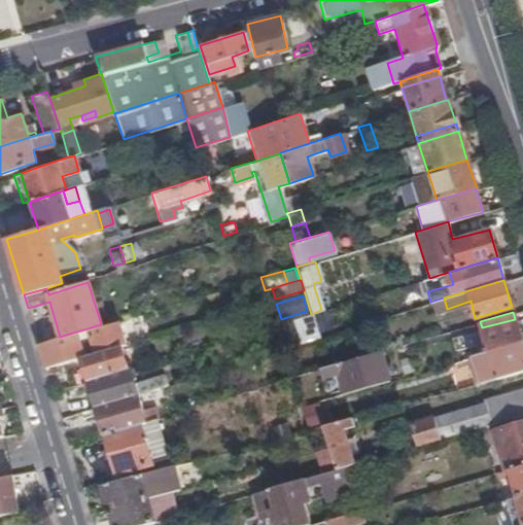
[(521,341),(515,319),(482,327),(451,336),(454,348),(473,343),(475,350),(463,353),(464,357),(477,353),(488,350),(521,341)]
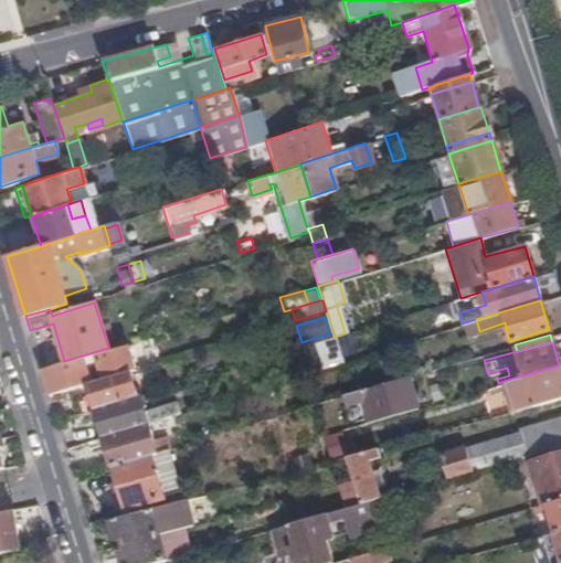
[(41,369),(49,394),(86,382),(91,381),(85,364),(96,361),(98,368),(101,367),(104,378),(119,372),(114,353),(126,350),(125,343),(108,348),(64,361),(41,369)]
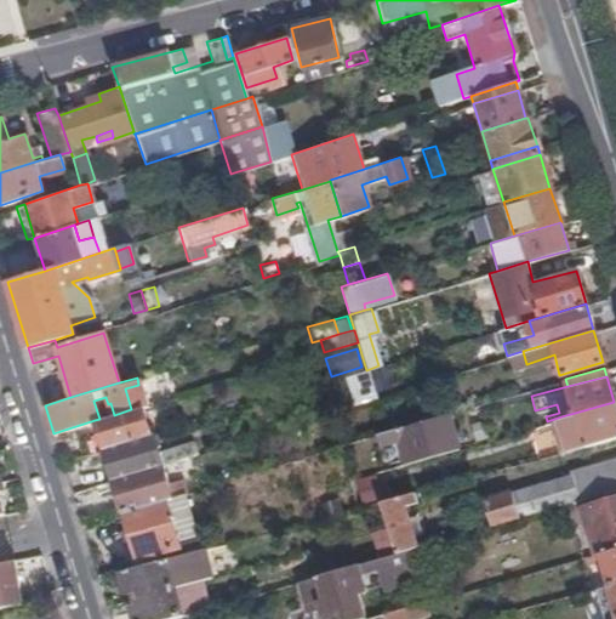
[(418,420),(409,386),(395,391),(404,425),(418,420)]
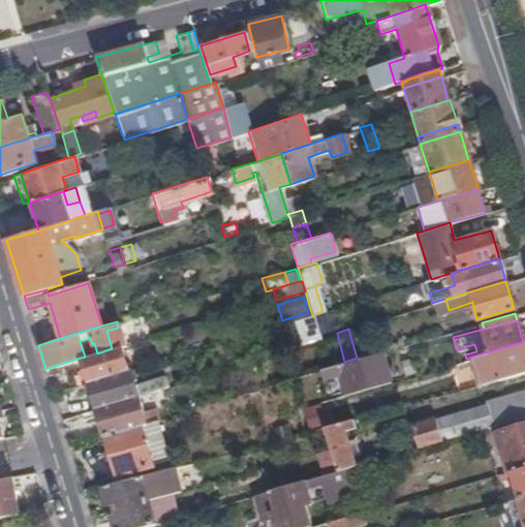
[(80,341),(85,357),(97,353),(94,343),(92,344),(90,338),(80,341)]
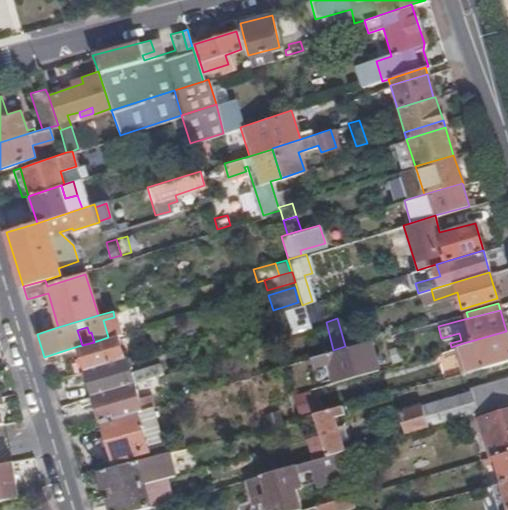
[(507,358),(507,337),(506,331),(474,340),(481,366),(507,358)]
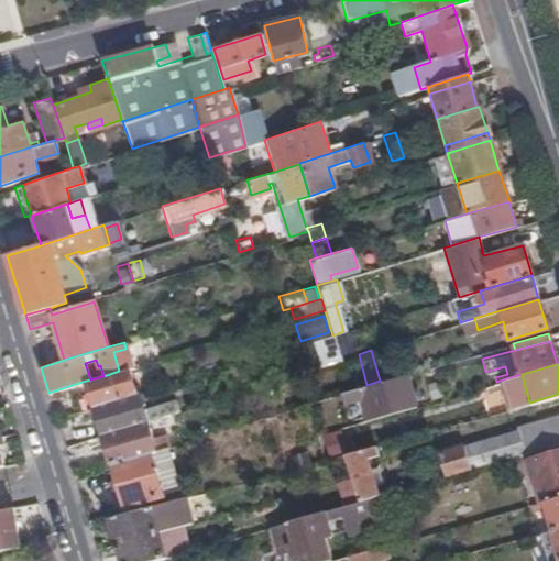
[(86,381),(94,406),(135,393),(129,369),(119,371),(103,376),(90,380),(86,381)]
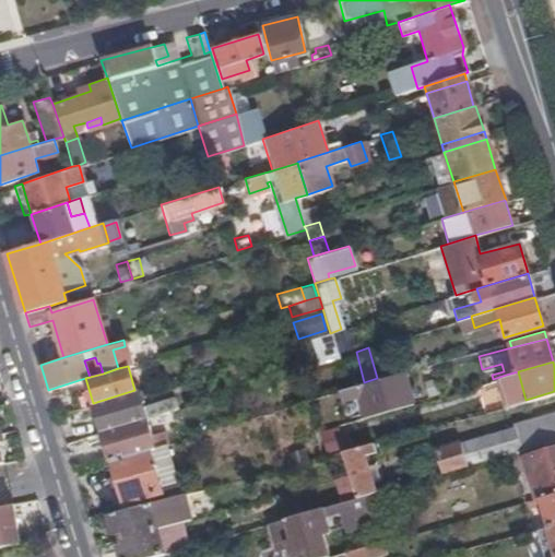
[(402,371),(377,378),(364,382),(338,390),(340,399),(358,394),(365,415),(411,402),(409,393),(406,388),(402,371)]
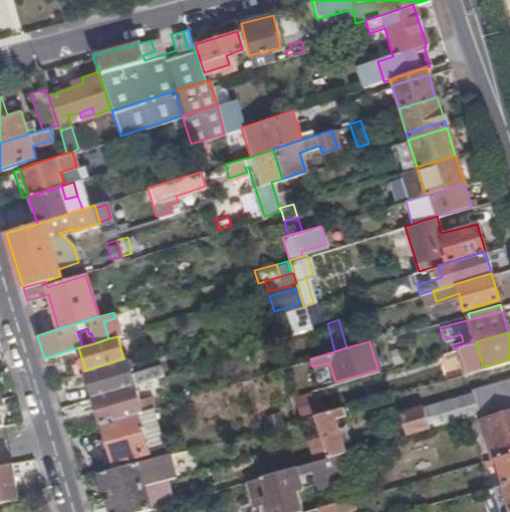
[(483,367),(476,341),(465,344),(473,369),(483,367)]
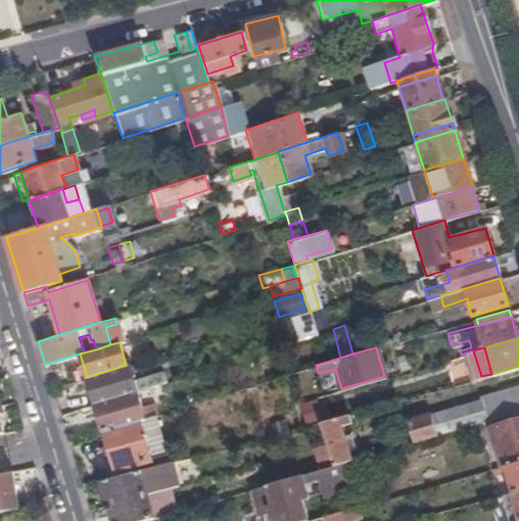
[(213,360),(215,366),(218,365),(223,363),(221,358),(213,360)]
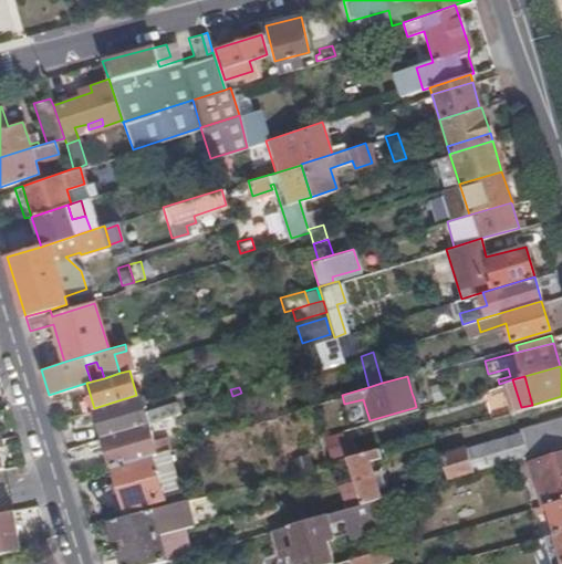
[(94,408),(102,436),(147,423),(165,417),(160,404),(159,398),(142,404),(138,395),(136,395),(94,408)]
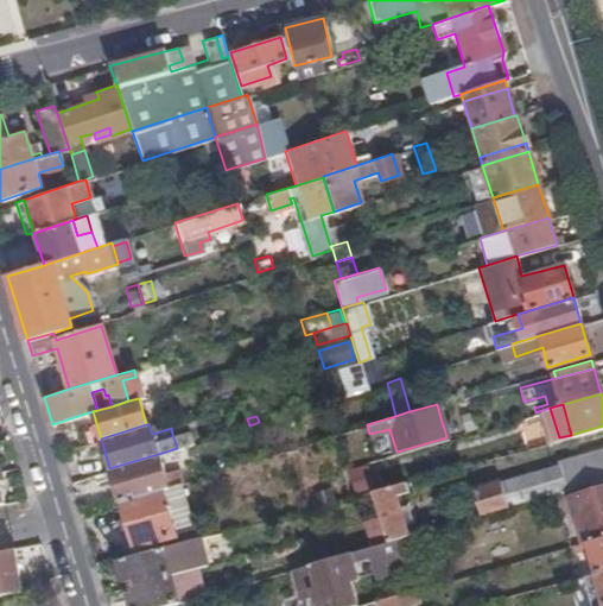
[(172,434),(177,448),(194,443),(189,429),(172,434)]
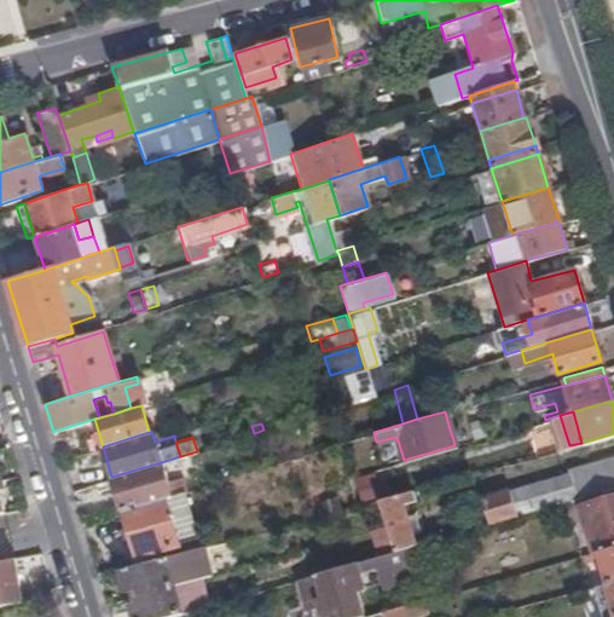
[(613,486),(613,455),(566,470),(566,472),(482,496),(490,523),(613,486)]
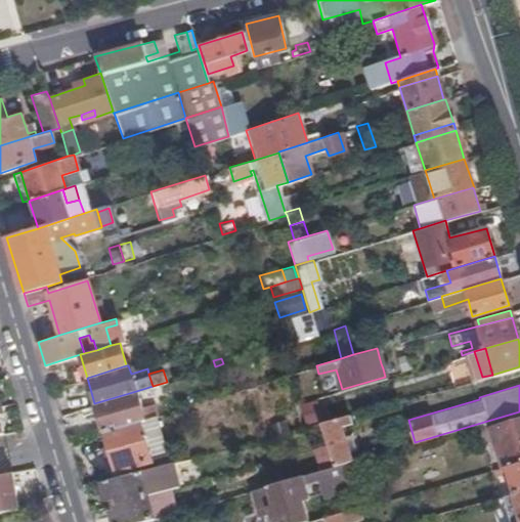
[(94,403),(102,430),(139,419),(156,414),(152,401),(139,404),(136,391),(94,403)]
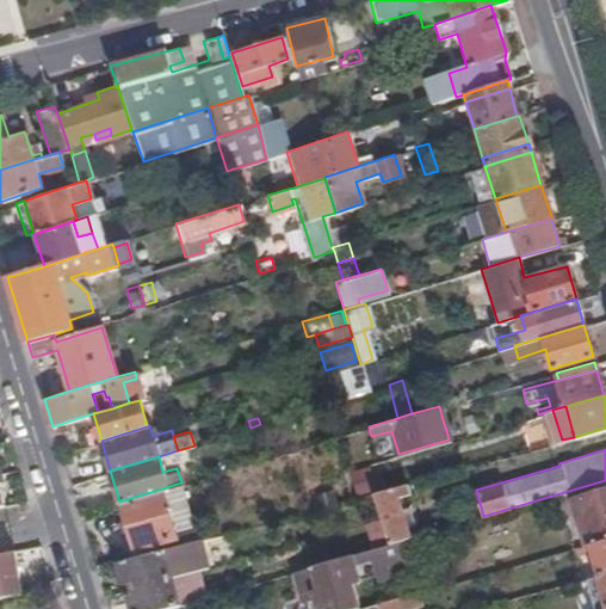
[(350,497),(363,494),(354,466),(341,469),(350,497)]
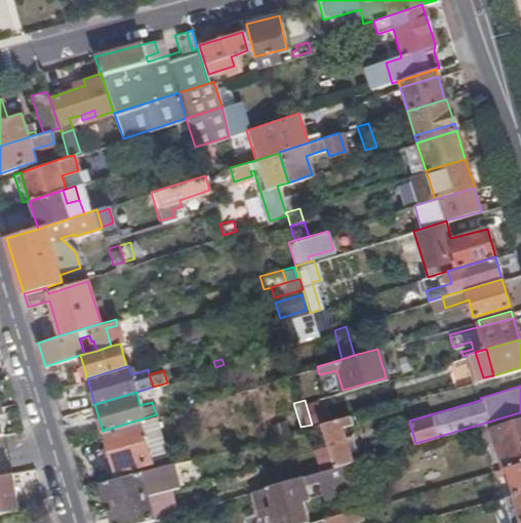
[(347,463),(351,461),(348,450),(343,436),(339,426),(351,423),(349,414),(320,423),(334,466),(347,463)]
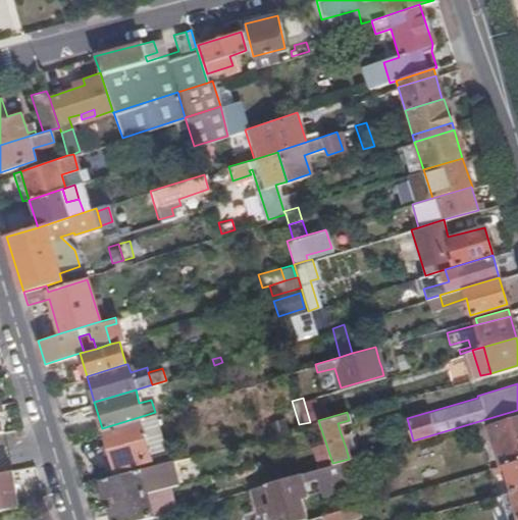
[(139,417),(102,428),(113,468),(151,457),(139,417)]
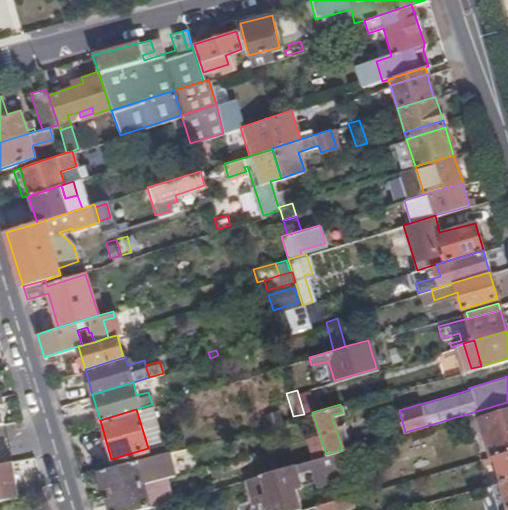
[(507,451),(507,409),(479,417),(489,456),(507,451)]
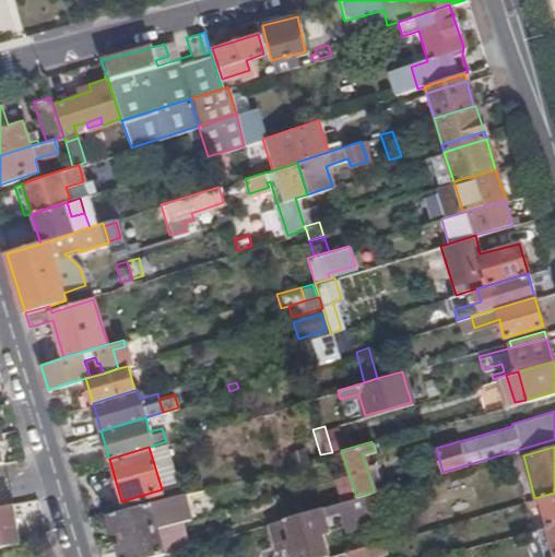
[(365,464),(370,480),(377,478),(373,462),(365,464)]
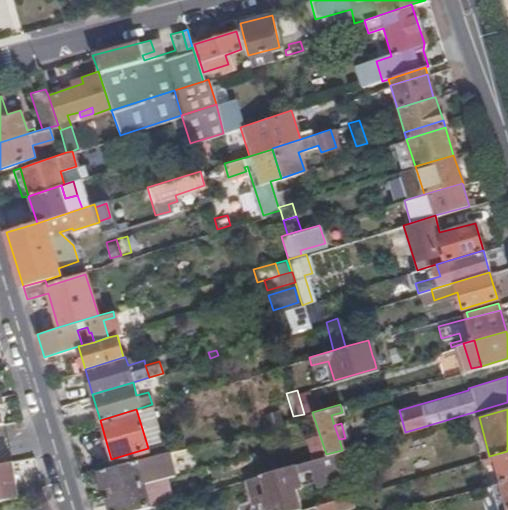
[(132,509),(140,508),(173,498),(167,476),(172,475),(165,451),(100,469),(104,485),(109,484),(111,491),(112,498),(108,499),(110,509),(132,509)]
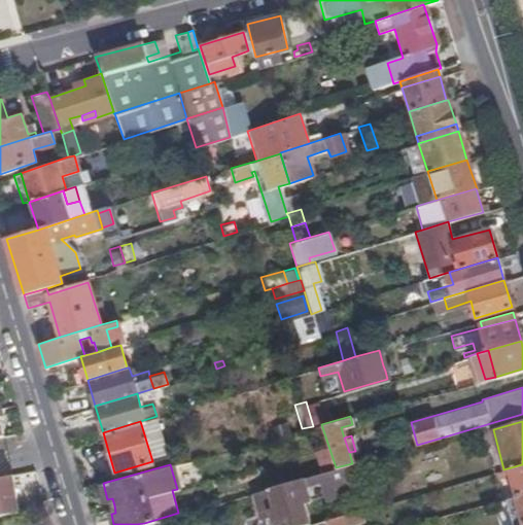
[(355,492),(348,464),(336,467),(253,491),(260,517),(271,514),(274,524),(300,524),(308,523),(304,510),(312,508),(310,502),(303,504),(302,500),(309,498),(305,486),(319,482),(324,501),(355,492)]
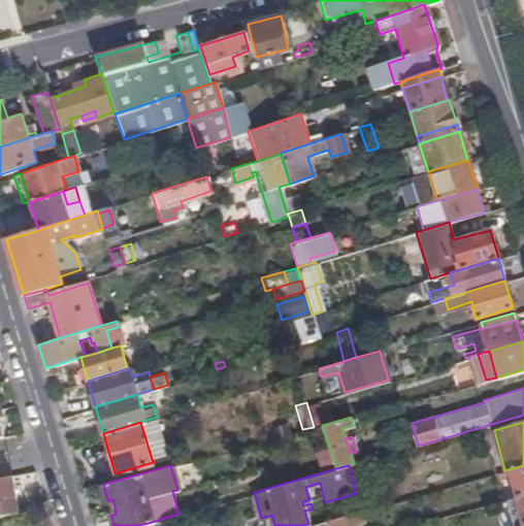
[(523,495),(523,465),(504,470),(493,473),(495,480),(512,475),(518,497),(523,495)]
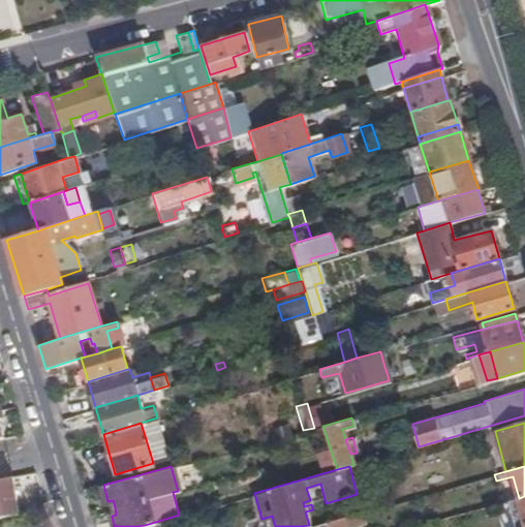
[(0,515),(17,513),(11,476),(0,477),(0,515)]
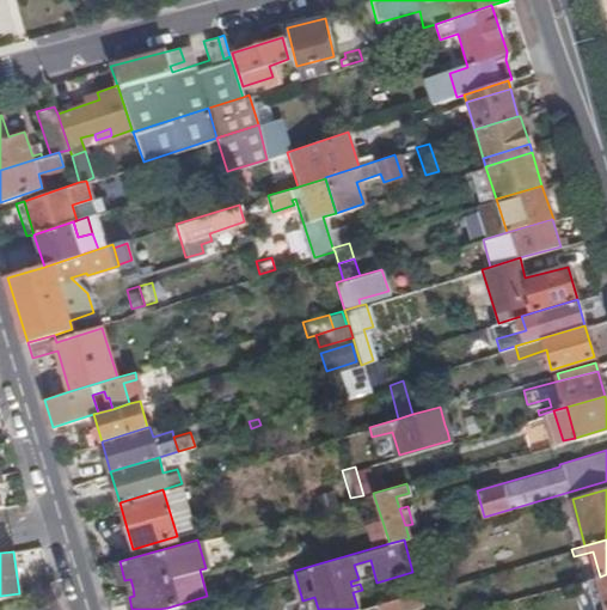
[(606,609),(598,577),(586,580),(593,609),(606,609)]
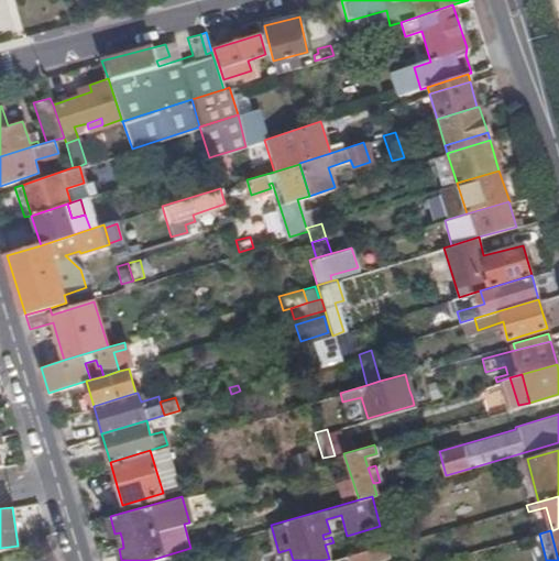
[(384,545),(384,542),(368,547),(348,553),(349,560),(369,560),(387,557),(384,545)]
